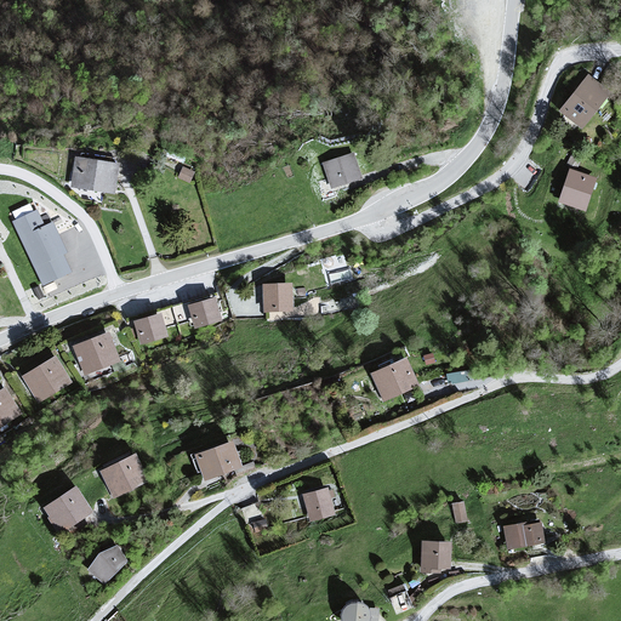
[(584,79),(559,113),(584,130),(608,96),(584,79)]
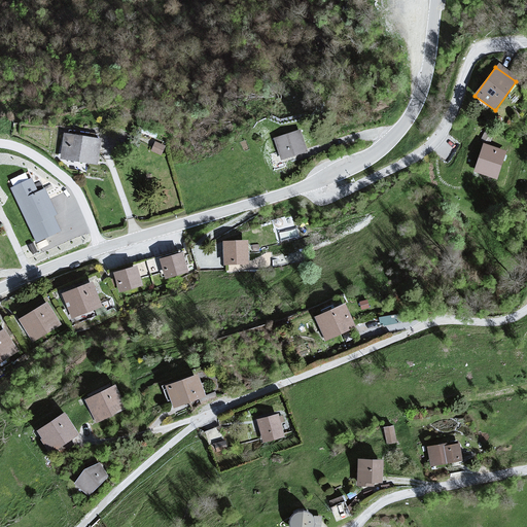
[(300,131),(273,140),(281,163),(308,153),(300,131)]
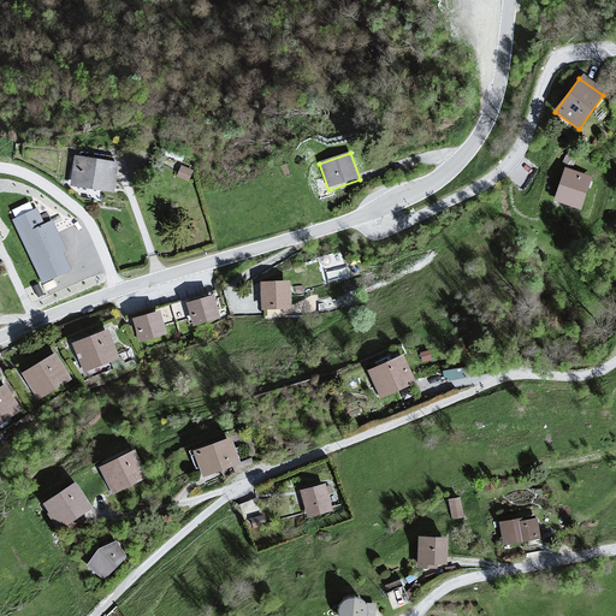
[(117,166),(72,160),(69,189),(113,194),(117,166)]
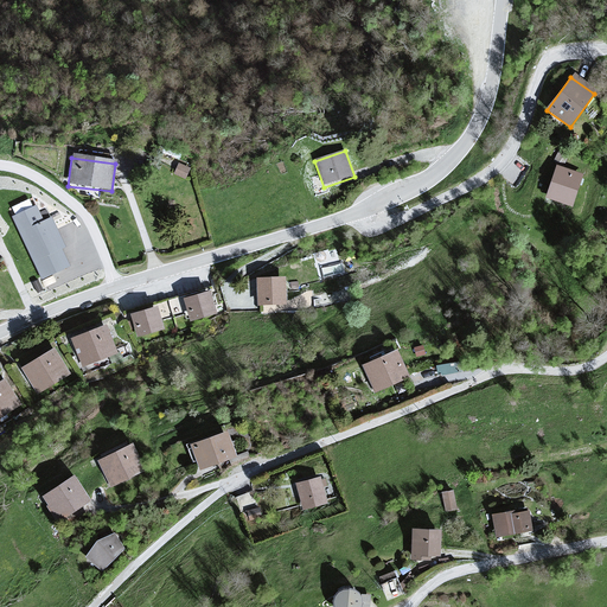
[(585,176),(556,166),(547,198),(575,206),(585,176)]
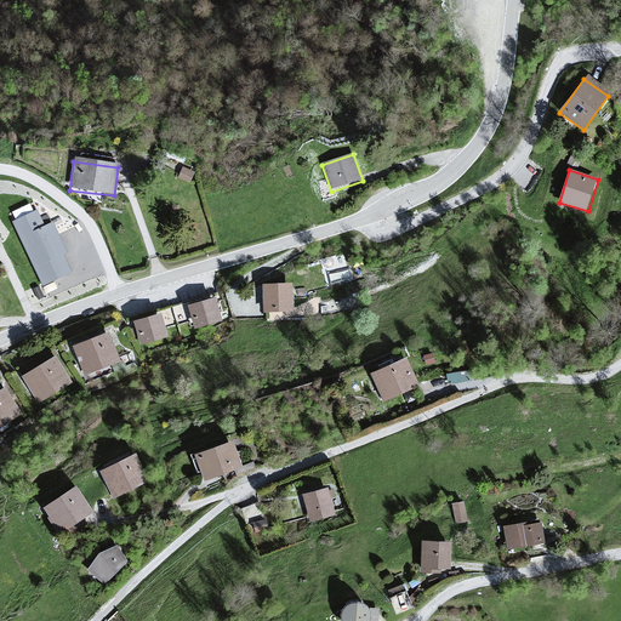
[(38,210),(12,221),(43,285),(72,272),(64,255),(68,252),(53,221),(45,226),(38,210)]
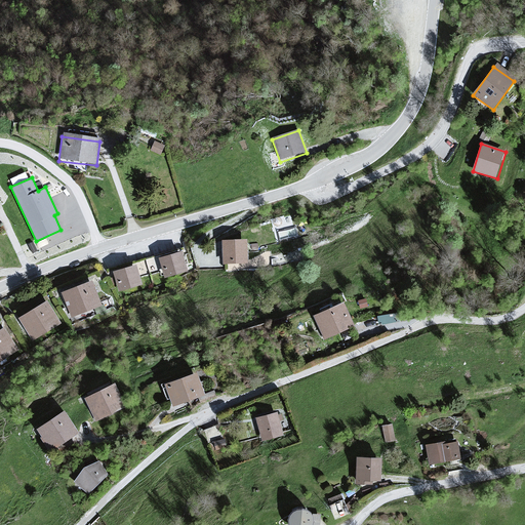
[(247,241),(221,243),(224,266),(249,264),(247,241)]
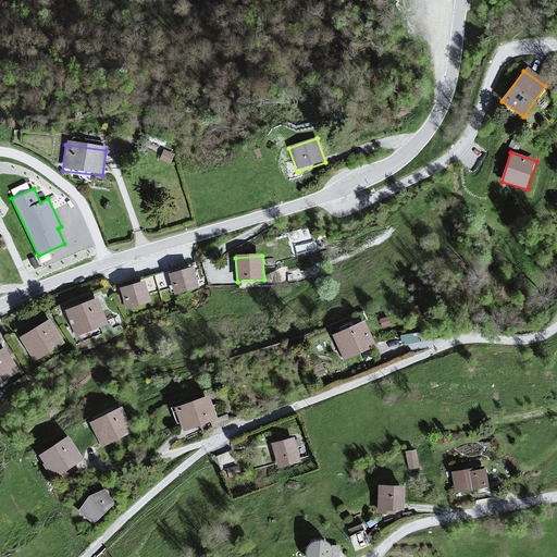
[(194,269),(170,277),(176,297),(200,289),(194,269)]
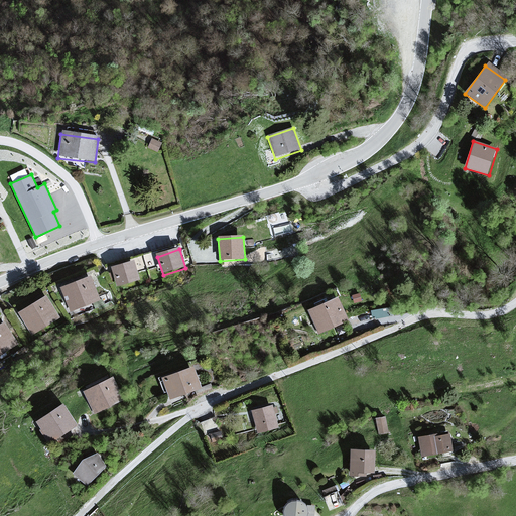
[(135,263),(111,271),(117,289),(141,282),(135,263)]
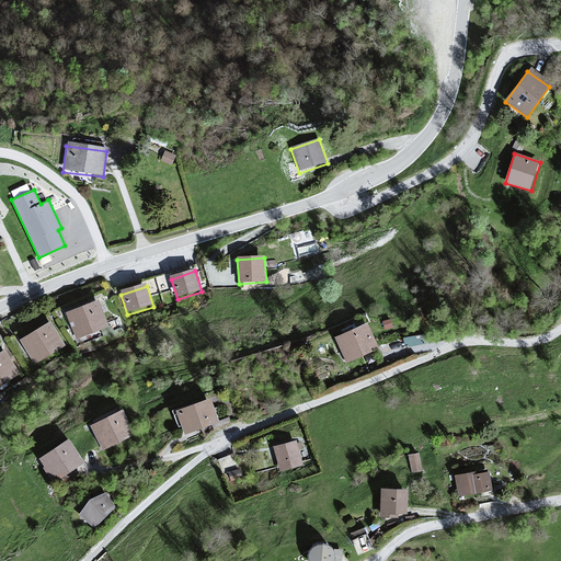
[(100,302),(66,317),(77,343),(110,329),(100,302)]
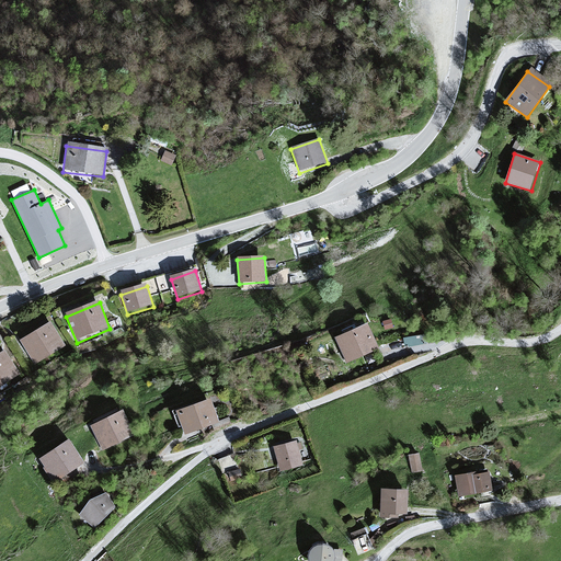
[(49,324),(21,343),(37,368),(66,350),(49,324)]
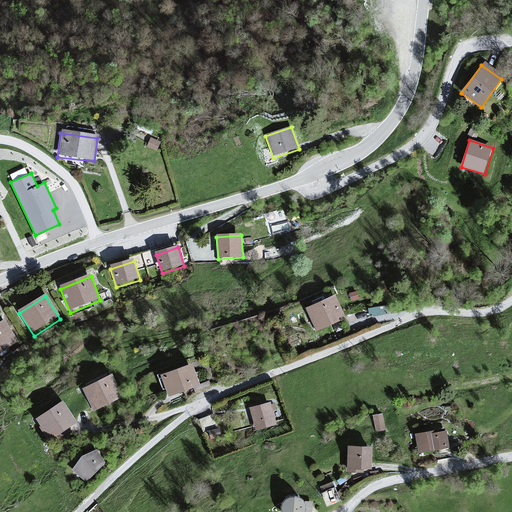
[(335,296),(306,310),(317,333),(346,320),(335,296)]
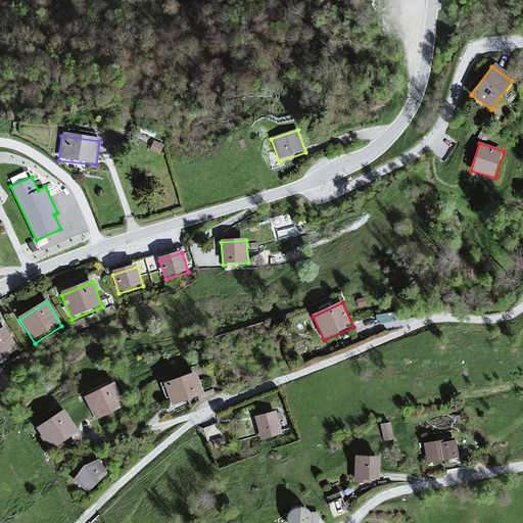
[(4,328),(0,330),(0,363),(19,350),(4,328)]
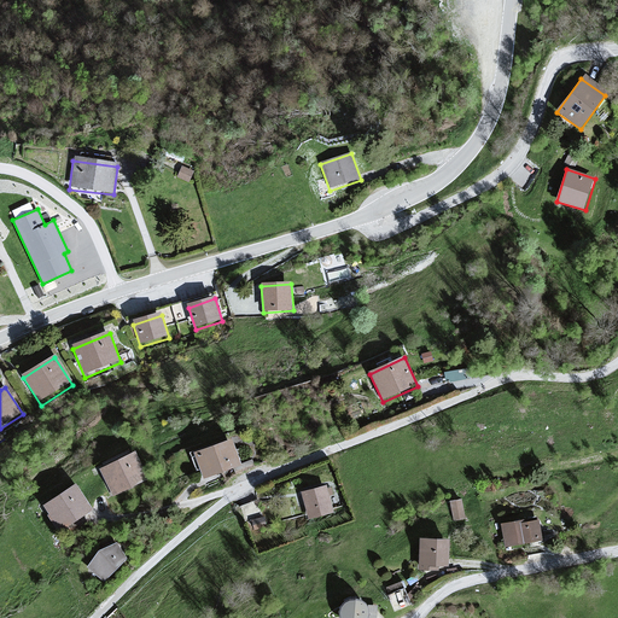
[(231,441),(193,455),(204,481),(242,466),(231,441)]
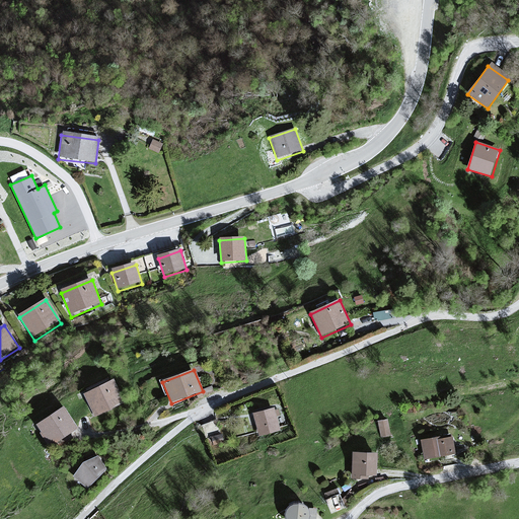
[(115,380),(84,395),(95,419),(126,403),(115,380)]
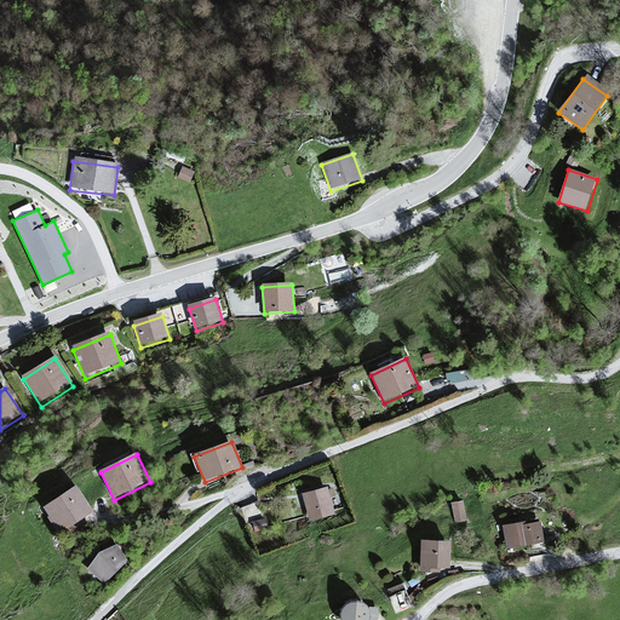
[(327,487),(303,497),(314,523),(338,515),(327,487)]
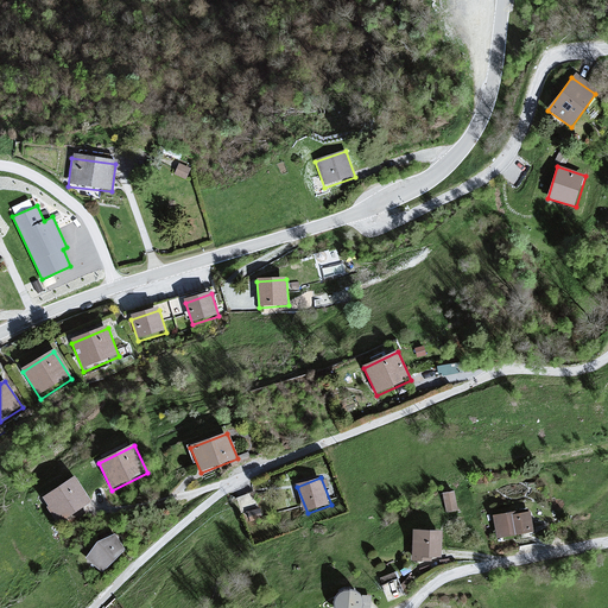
[(75,479),(42,499),(58,524),(90,504),(75,479)]
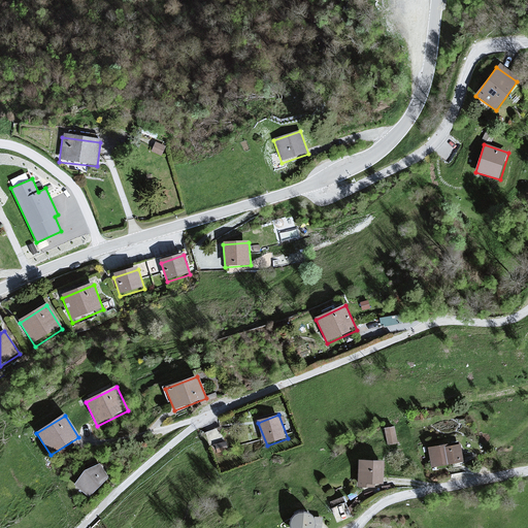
[(396,426),(385,429),(389,448),(400,444),(396,426)]
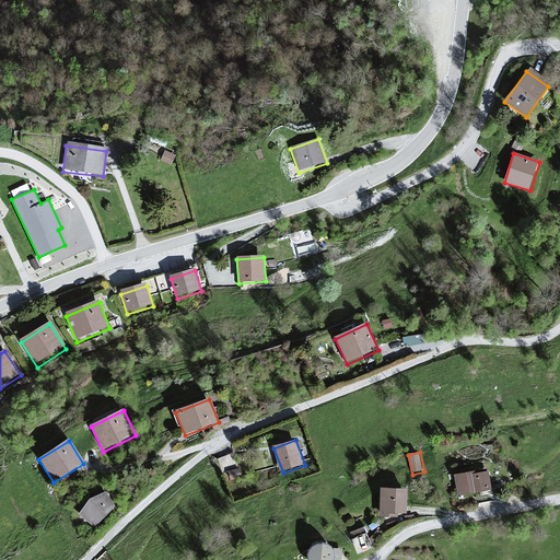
[(486,469),(454,476),(458,497),(490,490),(486,469)]
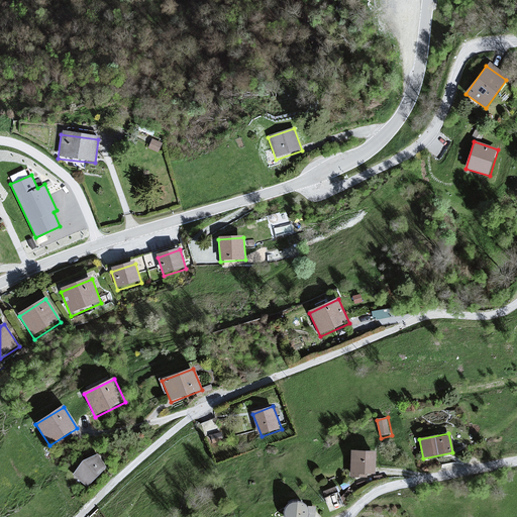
[(375,451),(349,452),(350,476),(376,475),(375,451)]
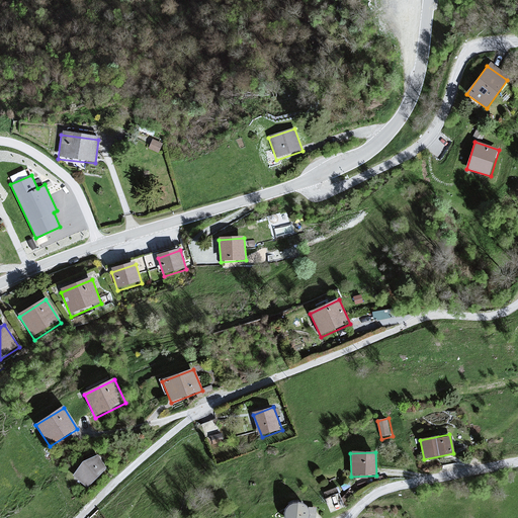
[(83,463),(73,477),(90,488),(108,471),(98,456),(83,463)]
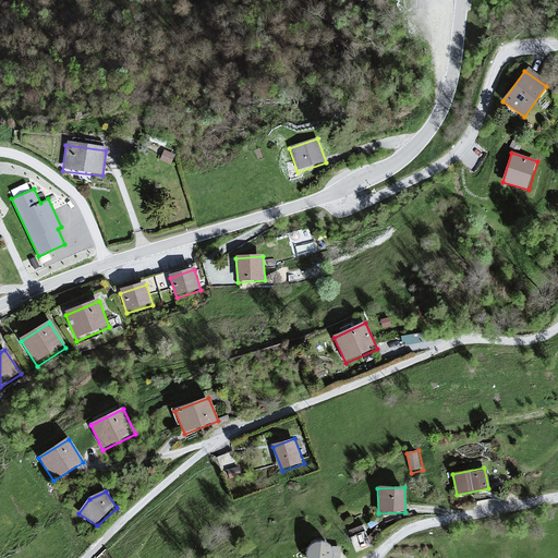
[(324,543),(317,543),(307,545),(304,554),(304,557),(339,557),(339,549),(330,548),(327,546),(324,543)]
